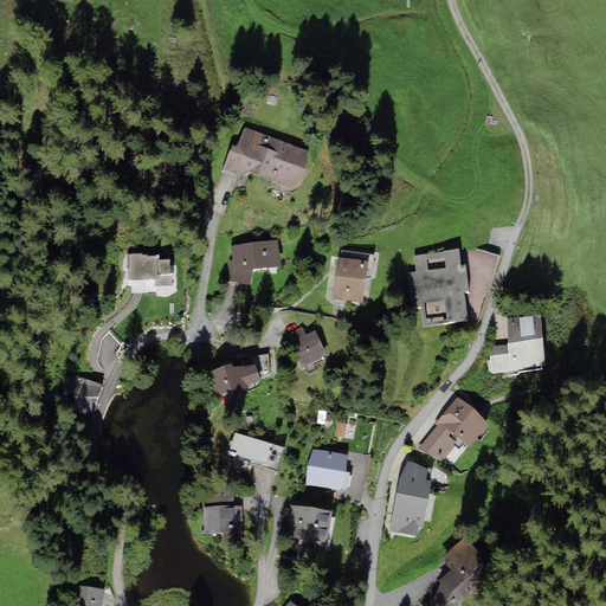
[(245,179),(247,173),(295,191),(310,152),(245,128),(237,148),(232,146),(223,169),(245,179)]
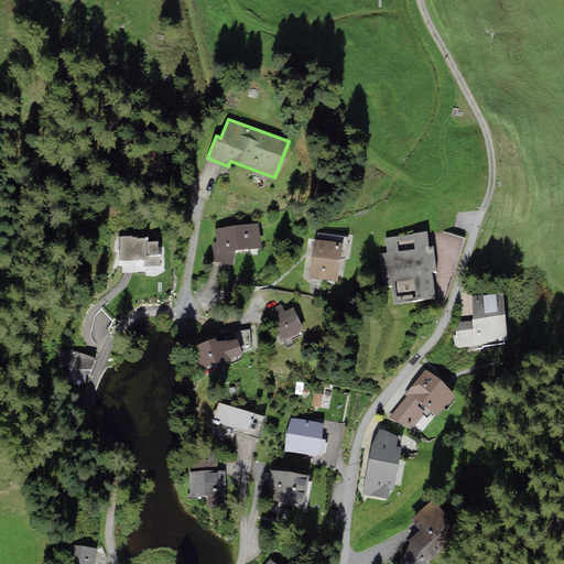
[(215,229),(216,242),(214,242),(210,262),(232,266),(235,251),(261,248),(259,224),(215,229)]
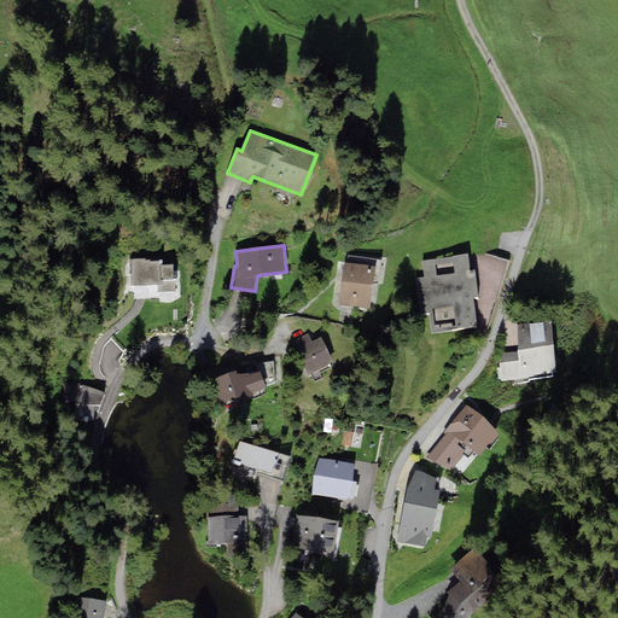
[(421,261),(424,278),(415,279),(420,314),(427,313),(431,334),(477,328),(473,298),(478,298),(474,269),(470,270),(468,255),(421,261)]
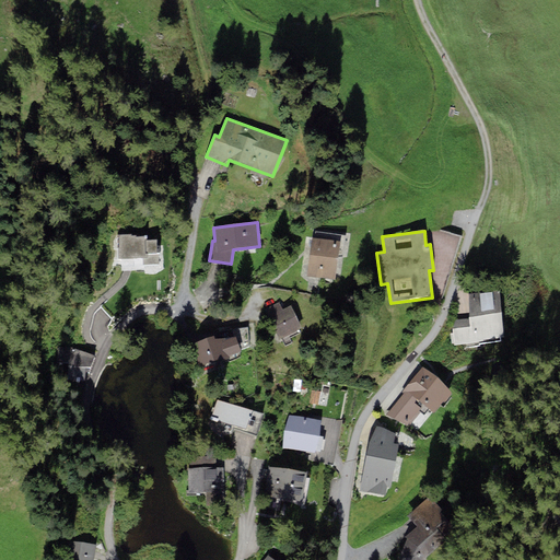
[(131,234),(117,234),(117,259),(143,258),(143,265),(159,265),(159,246),(156,246),(156,240),(147,240),(147,236),(136,237),(136,235),(131,235),(131,234)]
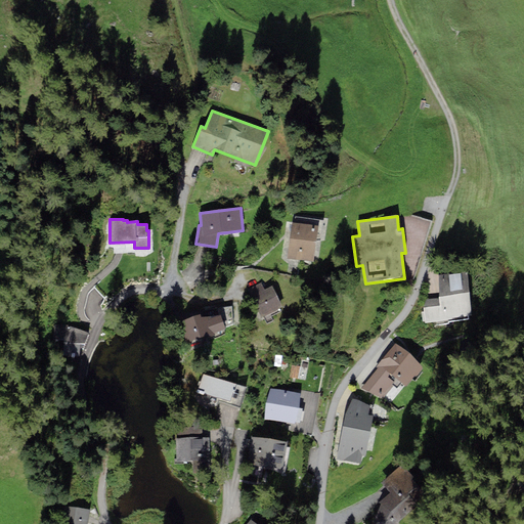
[(313,262),(318,226),(293,222),(288,258),(313,262)]
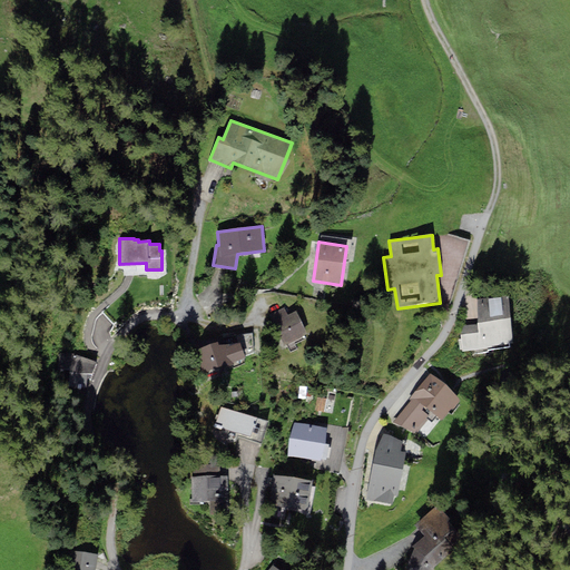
[(491,347),(491,345),(512,343),(508,295),(478,298),(478,324),(459,326),(462,351),(491,347)]
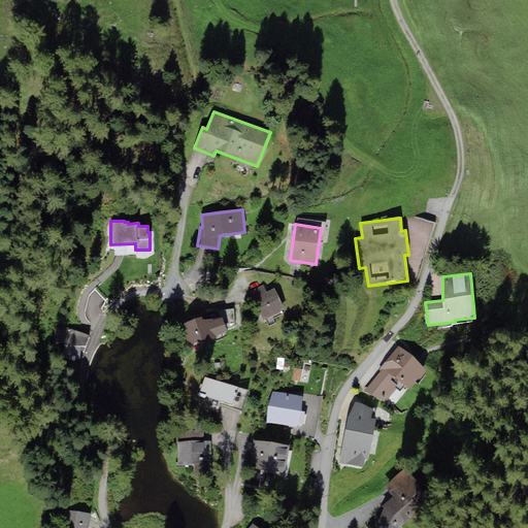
[(251,292),(265,320),(285,310),(274,288),(266,292),(263,286),(251,292)]
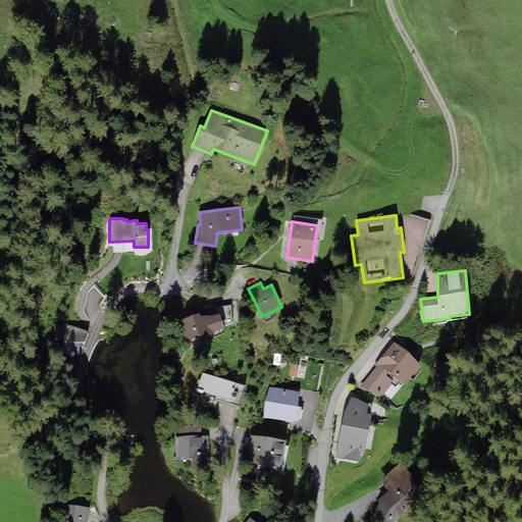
[(176,321),(185,343),(186,344),(225,327),(220,314),(201,316),(199,313),(176,321)]
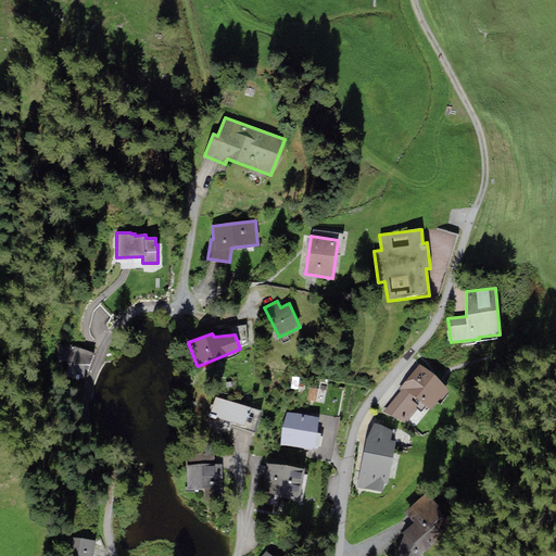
[(95,354),(71,345),(64,363),(87,371),(95,354)]
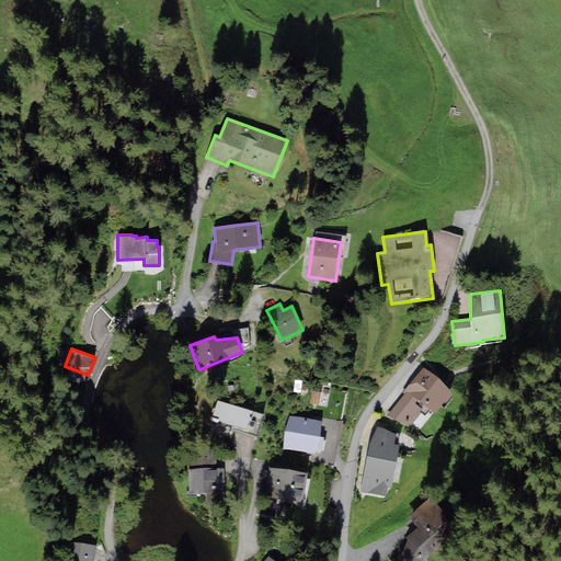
[(454,393),(423,367),(402,393),(404,395),(388,415),(410,426),(427,408),(436,414),(454,393)]
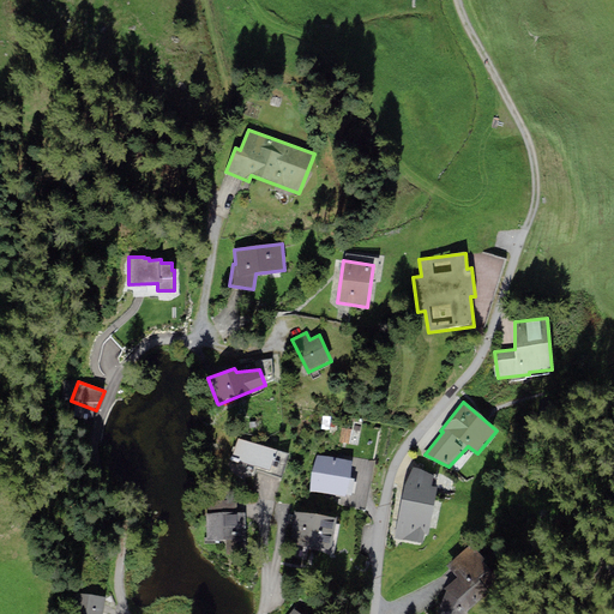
[(339,443),(349,444),(351,429),(342,427),(339,443)]
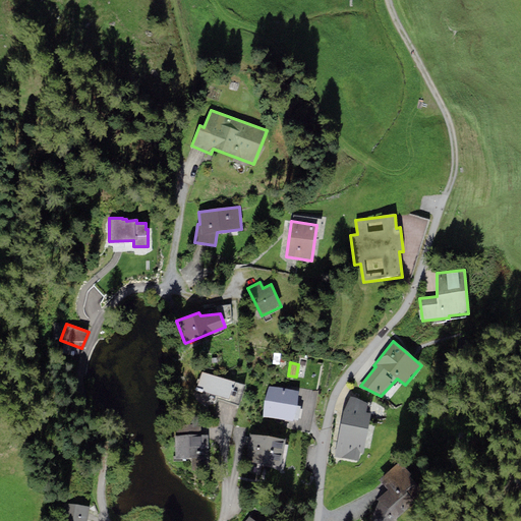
[(245,385),(201,372),(193,399),(215,405),(217,398),(239,405),(245,385)]
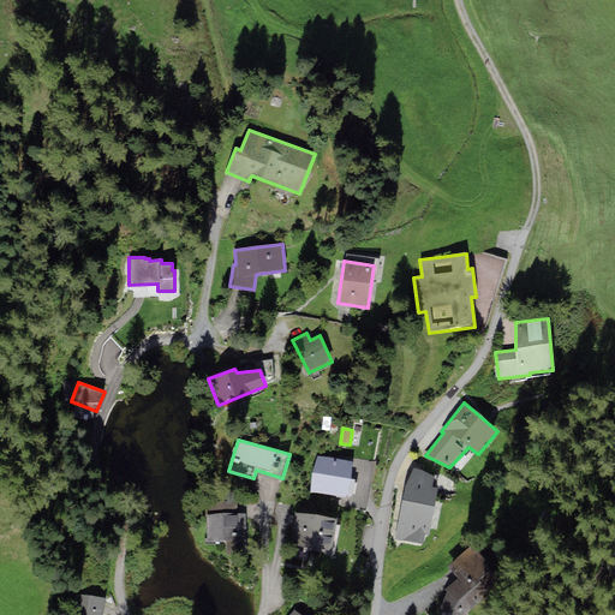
[(352,461),(317,455),(311,493),(346,499),(346,495),(352,496),(354,479),(350,478),(352,461)]
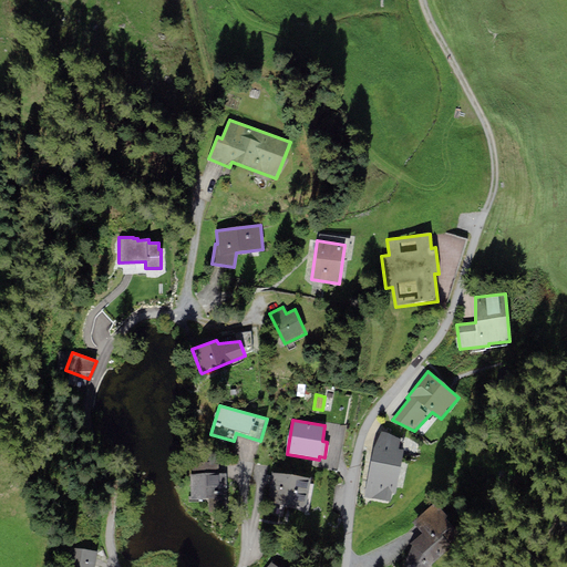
[(401,439),(381,431),(374,446),(364,497),(391,502),(392,493),(395,493),(403,450),(398,449),(401,439)]
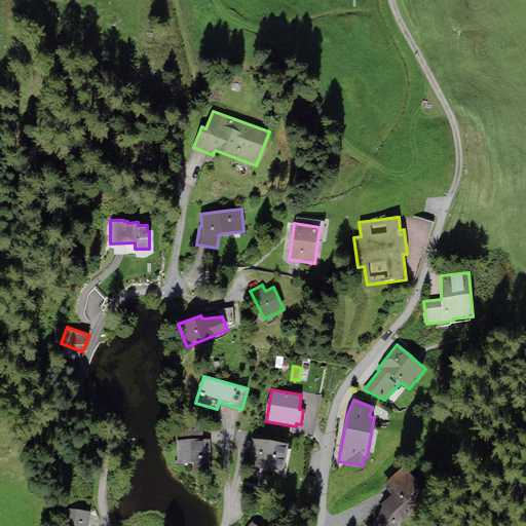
[(178,430),(179,440),(203,438),(202,428),(178,430)]
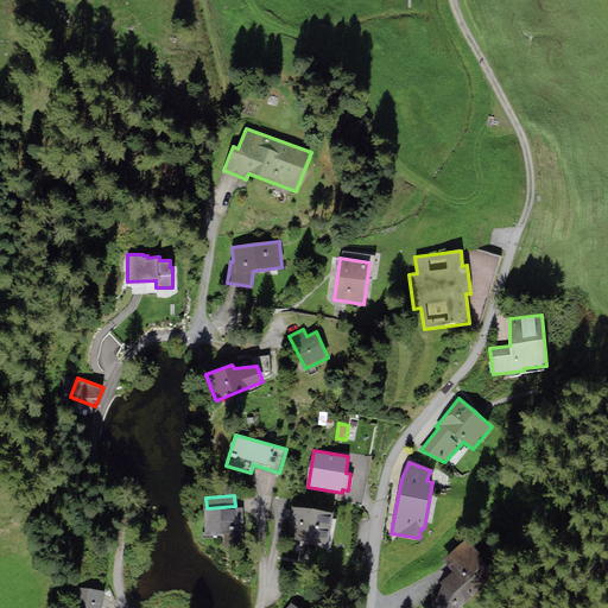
[(203,508),(204,536),(244,534),(242,506),(235,506),(207,508),(203,508)]
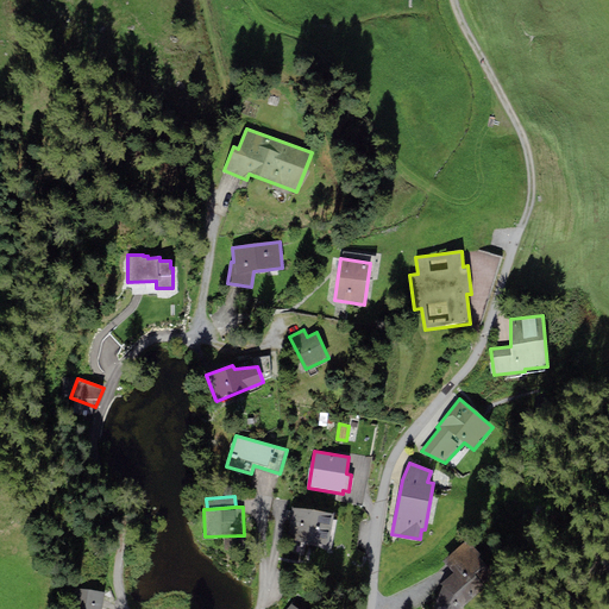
[(286,538),(328,546),(333,514),(292,507),(286,538)]
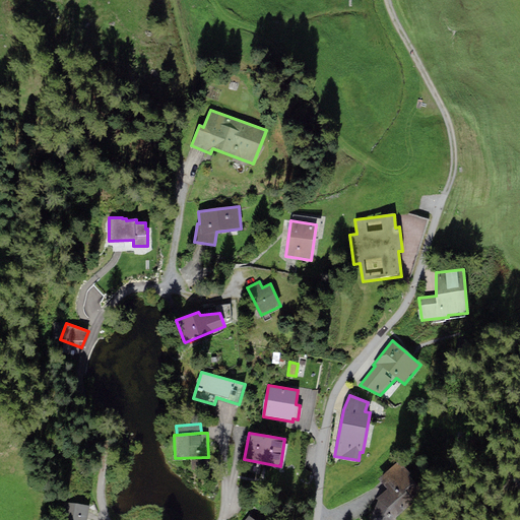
[(426,492),(398,461),(378,479),(388,490),(376,500),(371,515),(375,519),(394,519),(396,517),(426,492)]
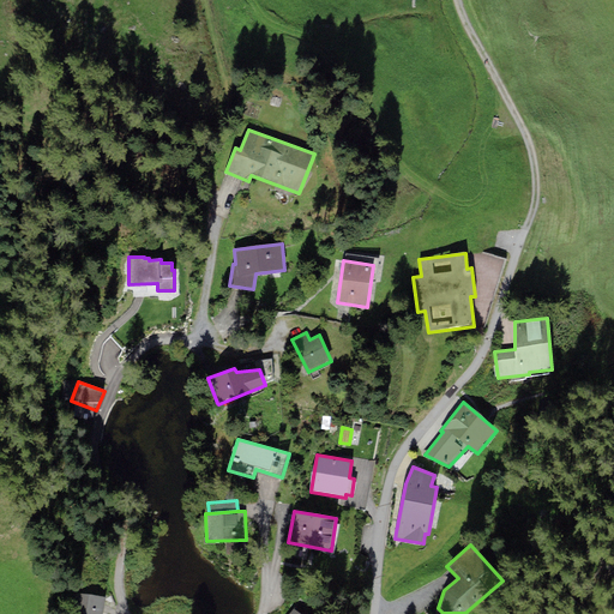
[(102,613),(106,597),(79,594),(76,613),(102,613)]
